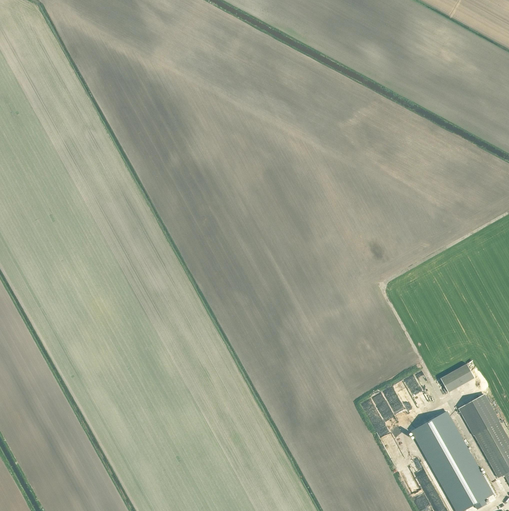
[(441,377),(449,392),(476,379),(468,364),(441,377)]
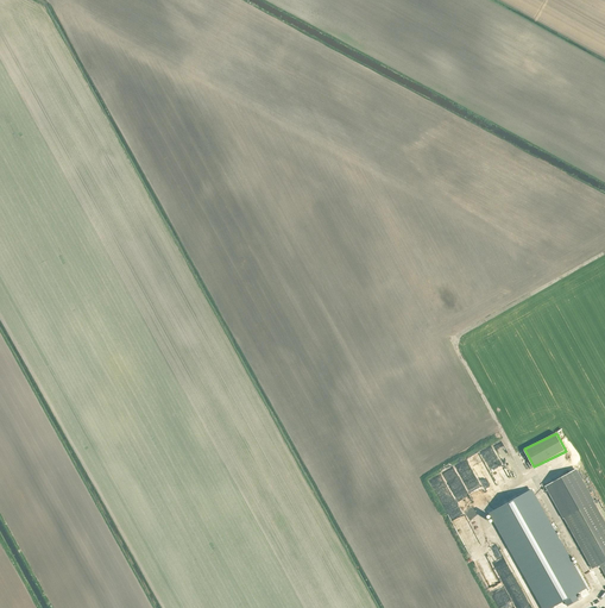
[(590,503),(572,471),(542,487),(560,519),(590,503)]
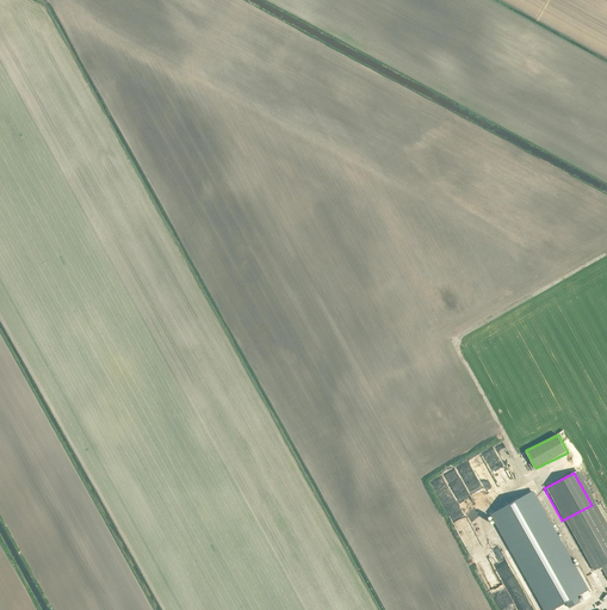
[(584,592),(528,493),(488,516),(540,609),(551,609),(563,604),(565,609),(577,603),(574,598),(584,592)]
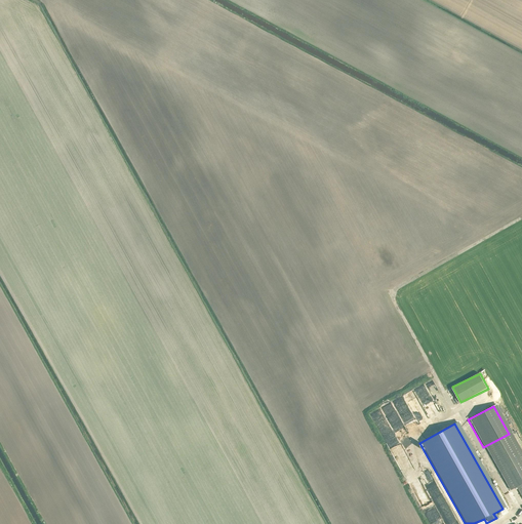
[(521,457),(509,434),(483,447),(508,491),(514,488),(521,483),(521,457)]
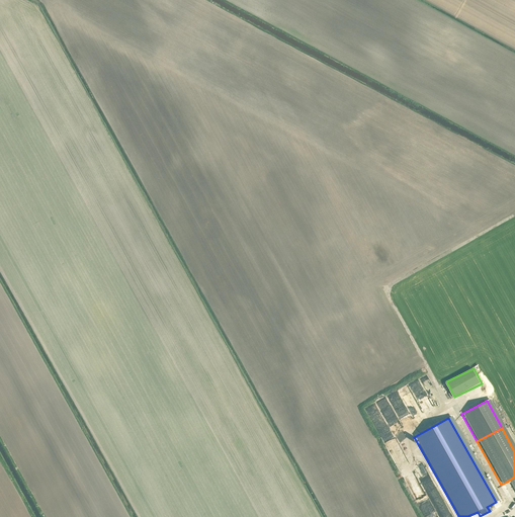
[(435,516),(431,508),(423,512),(425,516),(435,516)]
